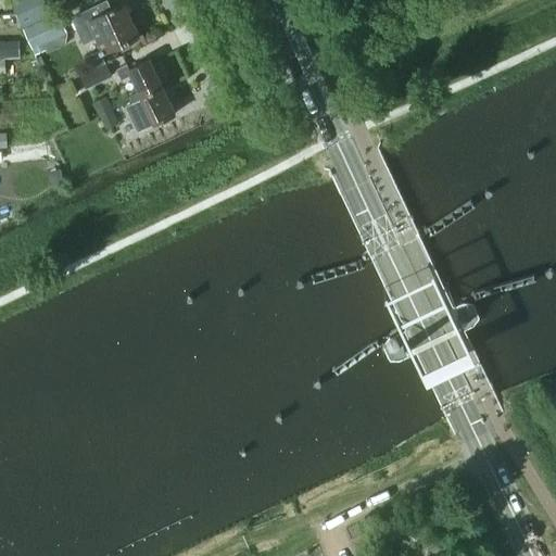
[(10,0),(24,27),(51,14),(45,1),(34,7),(30,0),(10,0)]
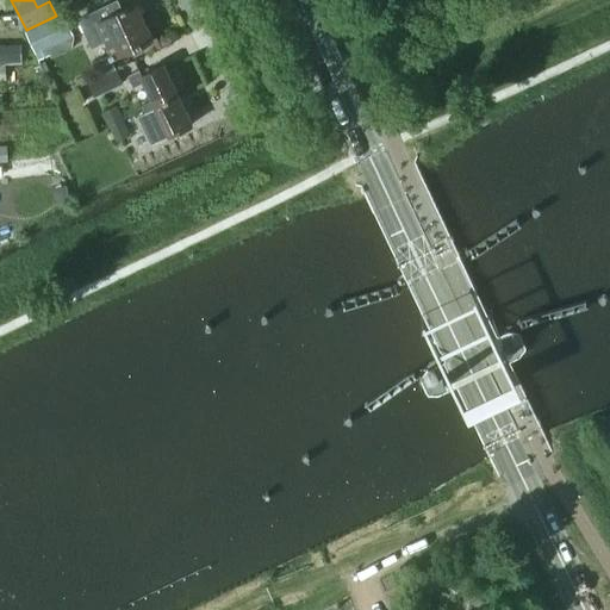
[(92,13),(80,19),(93,47),(106,41),(114,58),(129,51),(131,50),(142,45),(154,39),(137,4),(122,11),(118,1),(92,13)]
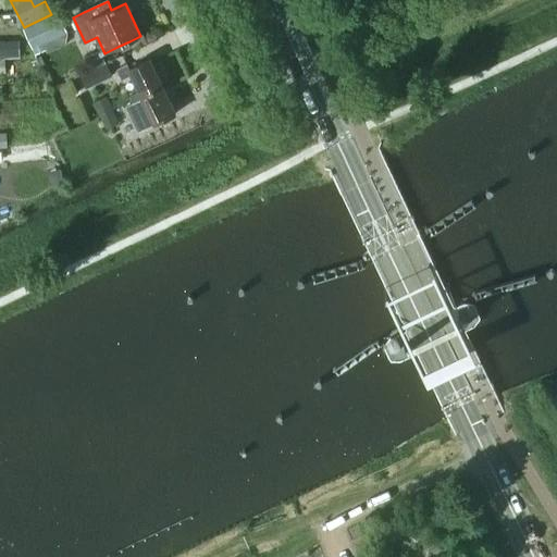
[(59,13),(23,29),(26,36),(35,56),(48,49),(45,44),(69,33),(59,13)]
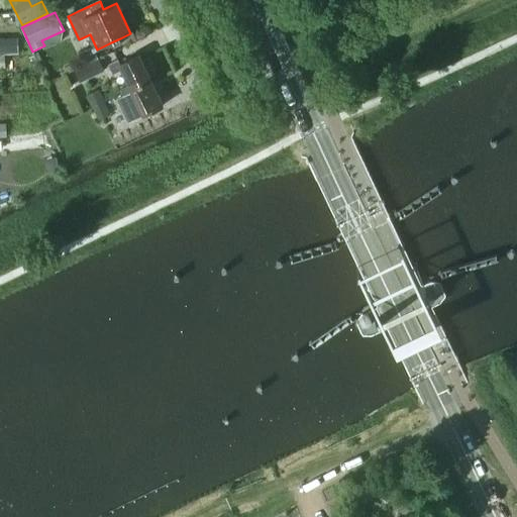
[(0,36),(0,54),(18,53),(18,37),(4,38),(4,37),(0,36)]
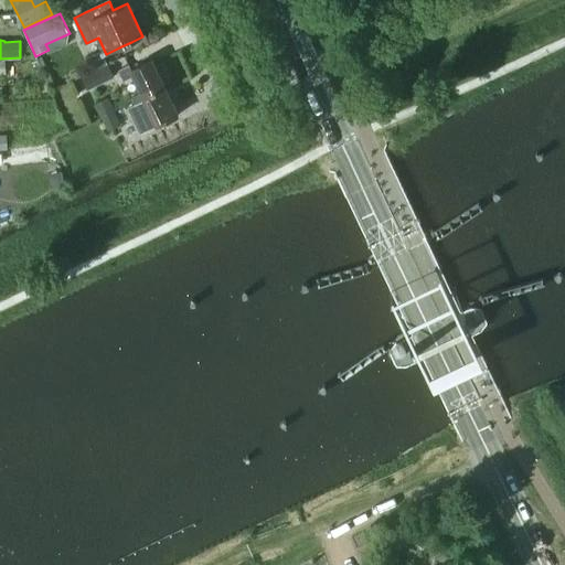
[(135,48),(131,42),(121,46),(125,52),(135,48)]
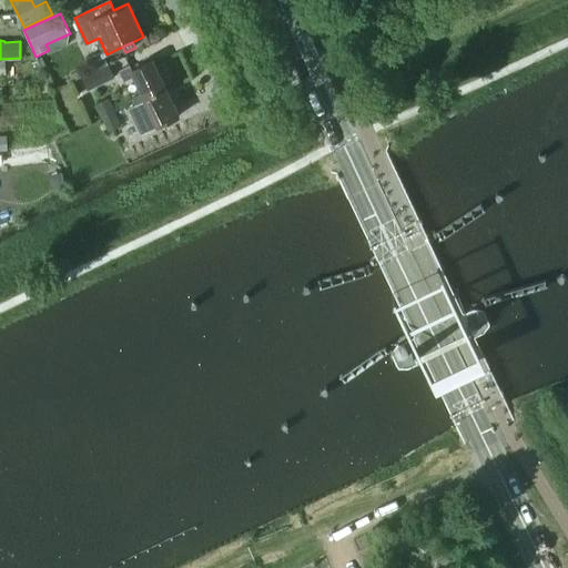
[(134,103),(166,89),(153,60),(132,71),(130,66),(119,71),(124,82),(135,77),(143,93),(132,98),(134,103)]
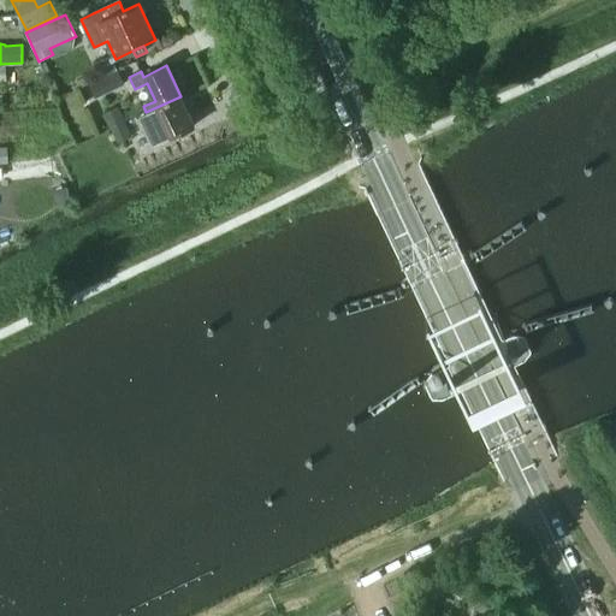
[(124,82),(118,71),(90,86),(96,96),(124,82)]
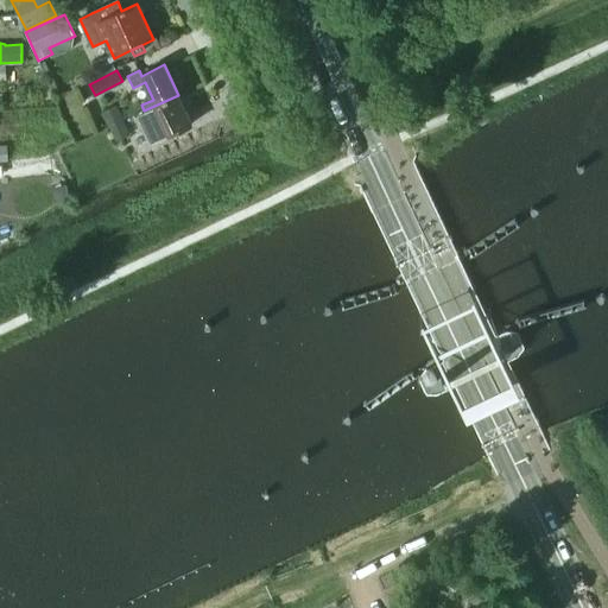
[(191,125),(178,95),(144,111),(147,116),(158,111),(170,134),(191,125)]
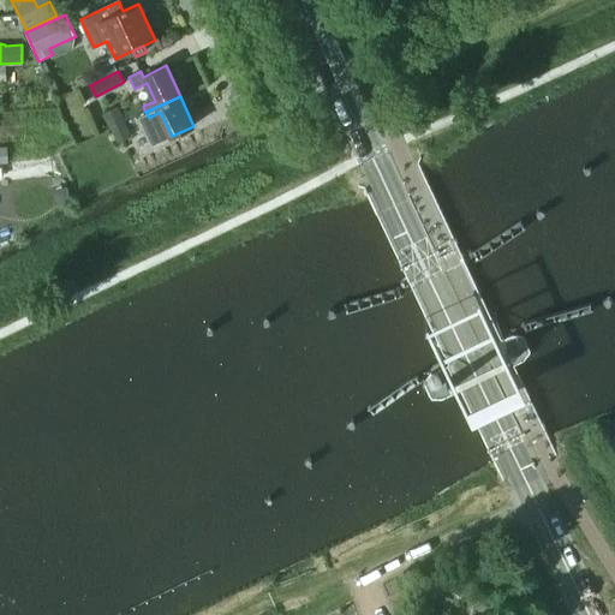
[(112,127),(125,121),(118,106),(105,112),(112,127)]
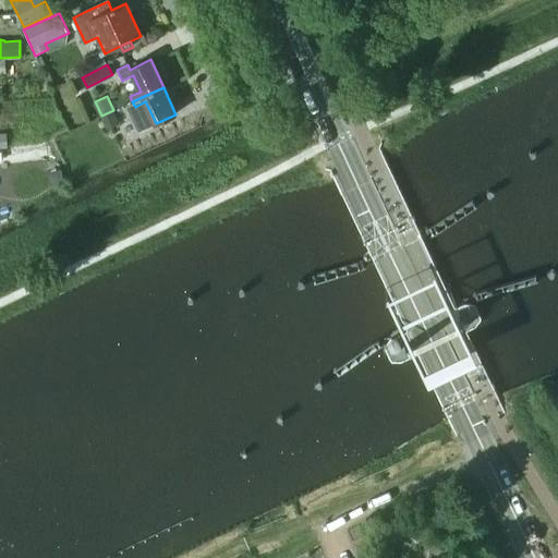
[(113,110),(101,116),(108,130),(120,124),(113,110)]
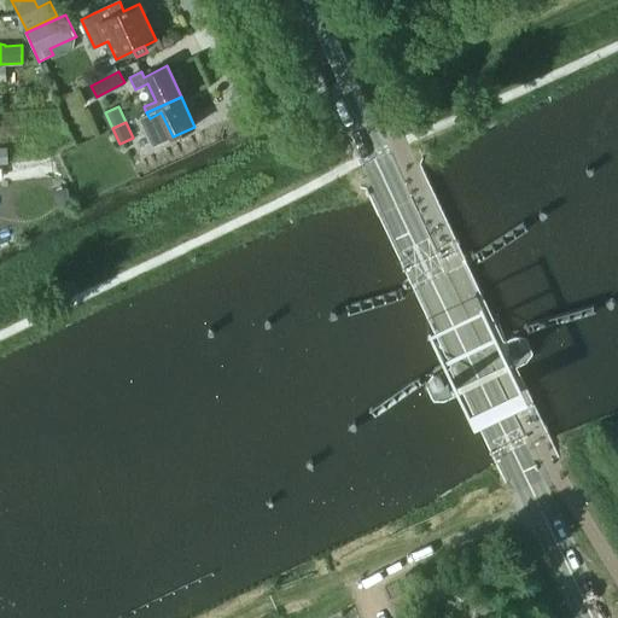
[(406,291),(412,292),(471,264),(476,258),(472,251),(464,251),(407,279),(402,285),(406,291)]
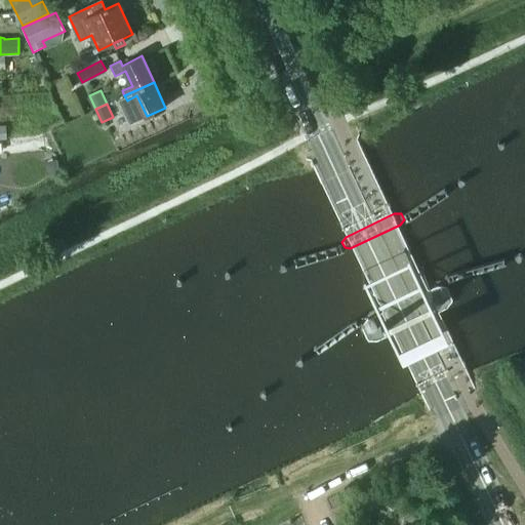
[(368,341),(377,340),(394,334),(447,308),(453,299),(445,282),(435,282),(365,315),(359,323),(368,341)]
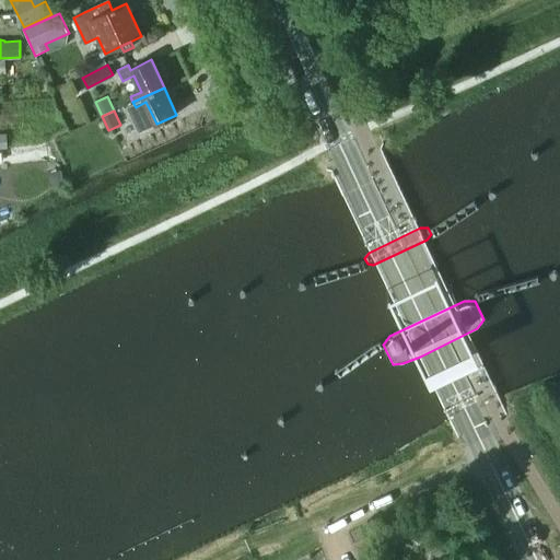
[(501,559),(496,546),(480,552),(483,559),(501,559)]
